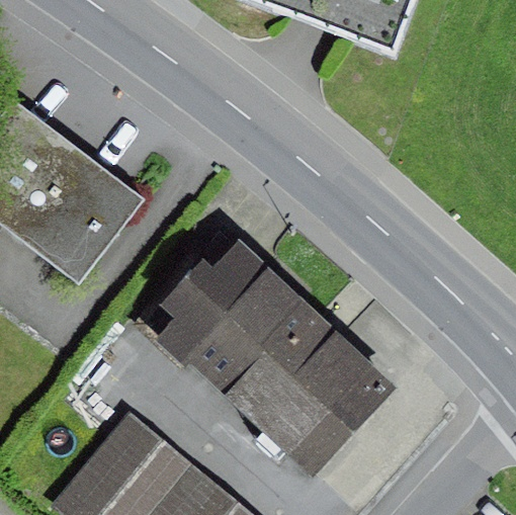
[(261,0),(392,49),(411,0),(261,0)]
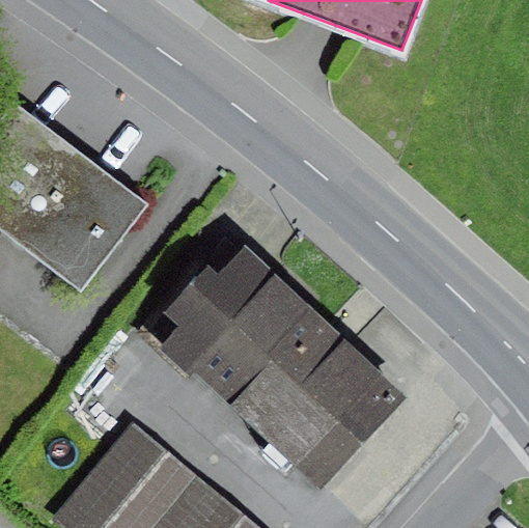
[(147,201),(0,90),(0,227),(81,288),(147,201)]
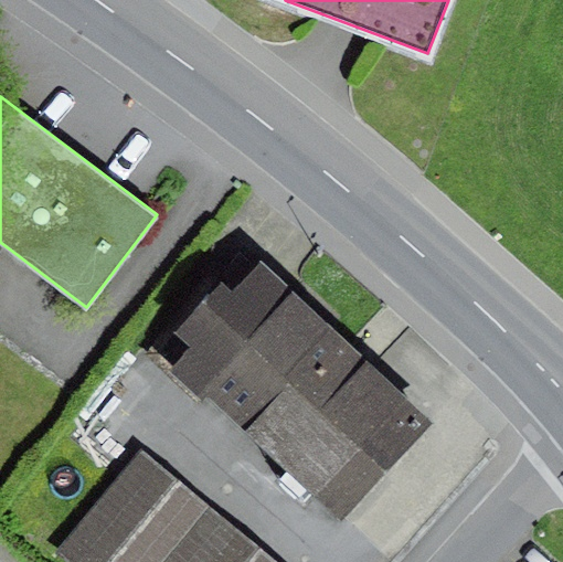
[(360,350),(262,261),(234,290),(221,277),(172,330),(191,346),(171,369),(340,521),(435,416),(360,350)]
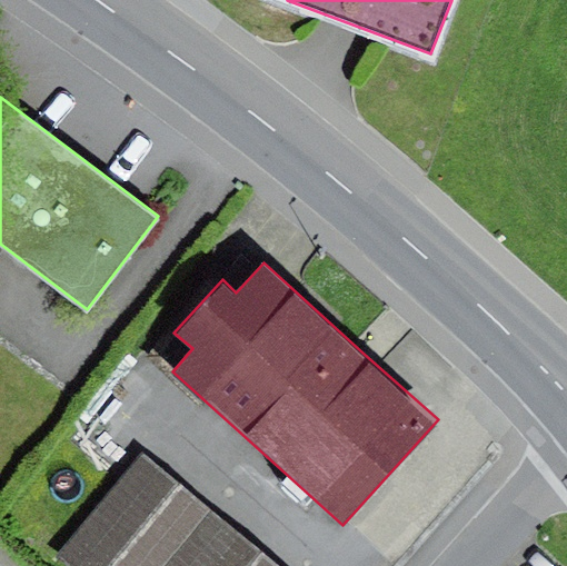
[(162,565),(211,509),(142,452),(57,553),(73,565),(162,565)]
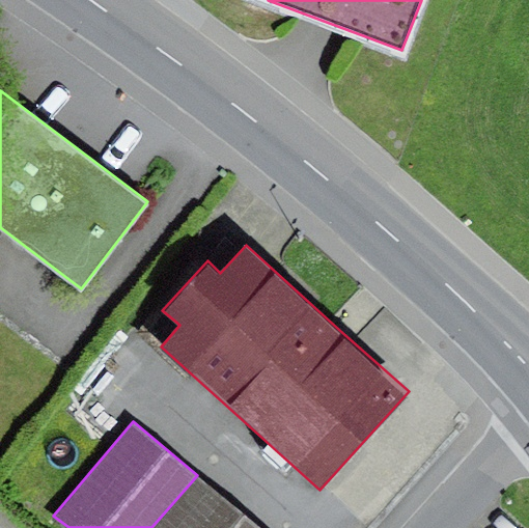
[(261,527),(197,475),(151,527),(261,527)]
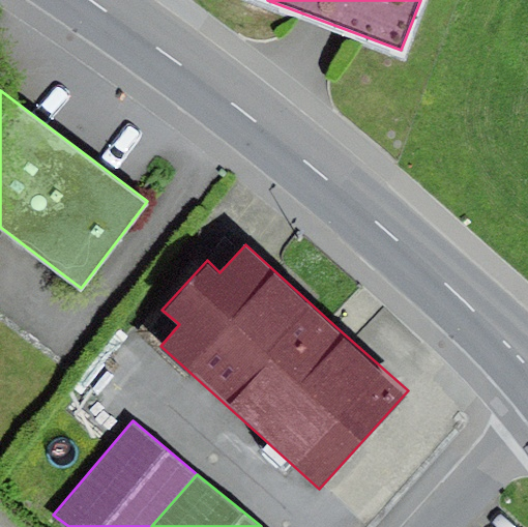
All buildings are outlined.
